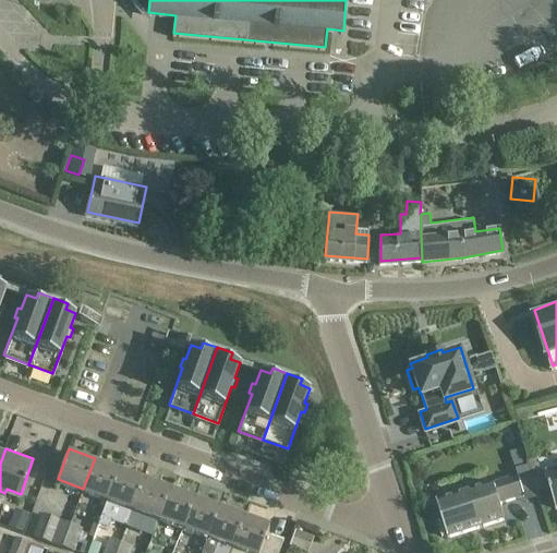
[(95,458),(83,489),(107,497),(119,467),(95,458)]
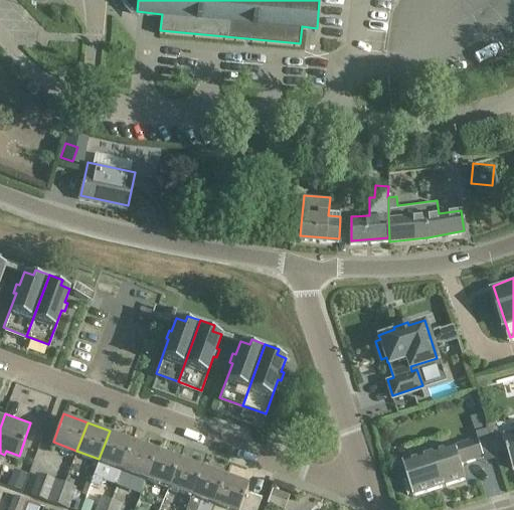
[(513,429),(505,433),(513,466),(513,429)]
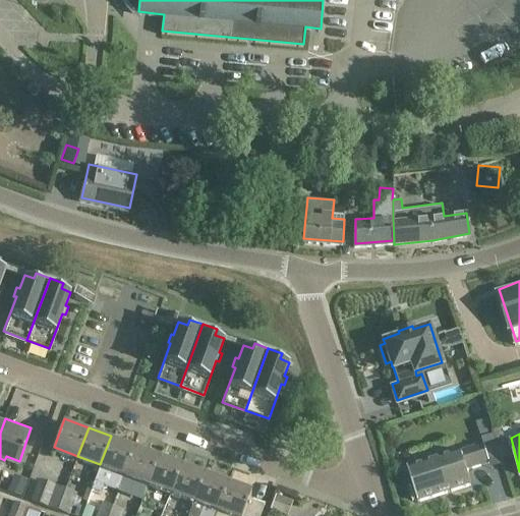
[(123,472),(134,444),(111,436),(100,464),(92,486),(101,490),(104,482),(118,488),(123,472)]
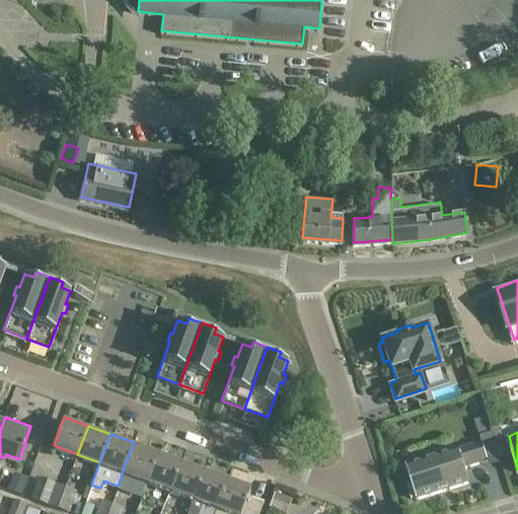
[(417,495),(468,479),(464,464),(488,457),(482,439),(458,446),(407,463),(411,472),(413,483),(408,484),(412,495),(417,493),(417,495)]
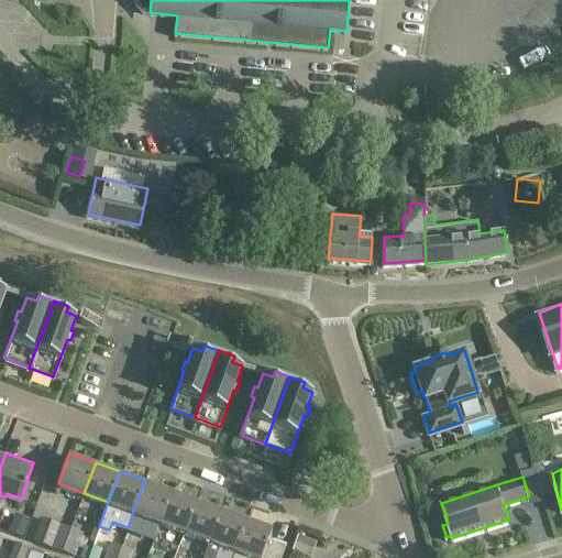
[(160,521),(172,490),(145,480),(133,511),(160,521)]
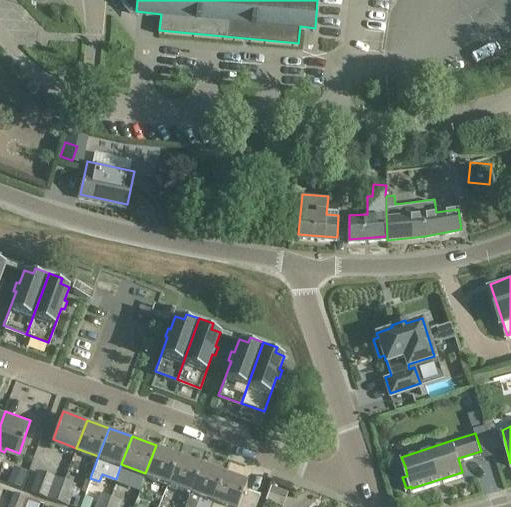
[(156,445),(145,473),(168,481),(178,453),(156,445)]
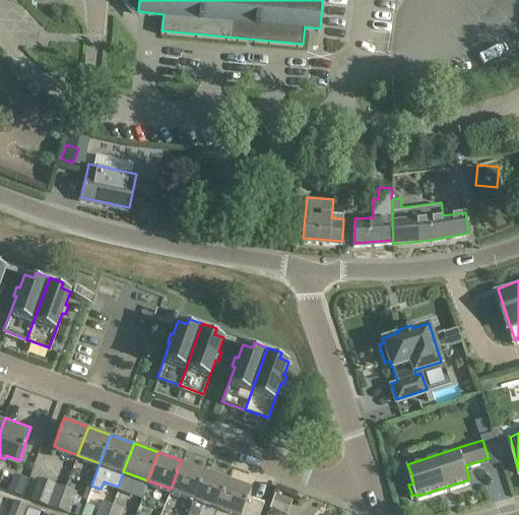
[(194,498),(204,469),(181,460),(171,489),(179,493),(194,498)]
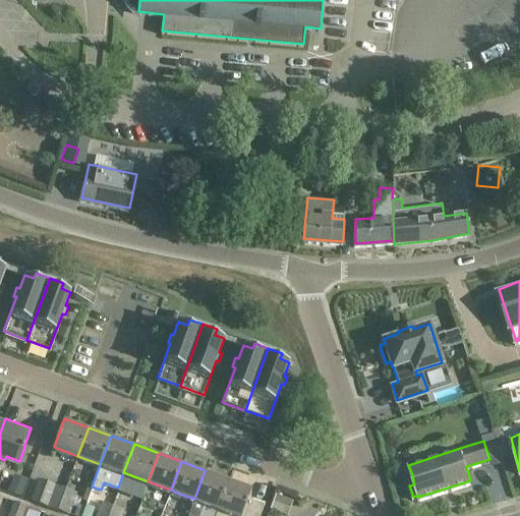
[(218,507),(228,478),(205,470),(194,499),(188,513),(195,515),(197,515),(204,502),(218,507)]
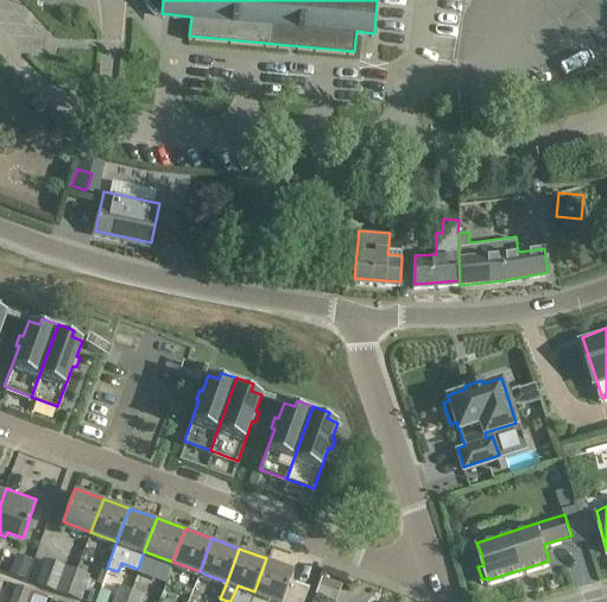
[(26,576),(33,556),(17,550),(10,569),(26,576)]
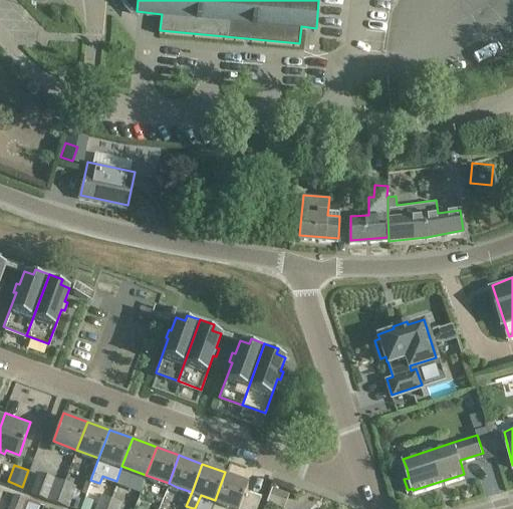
[(58,501),(65,480),(38,469),(30,490),(58,501)]
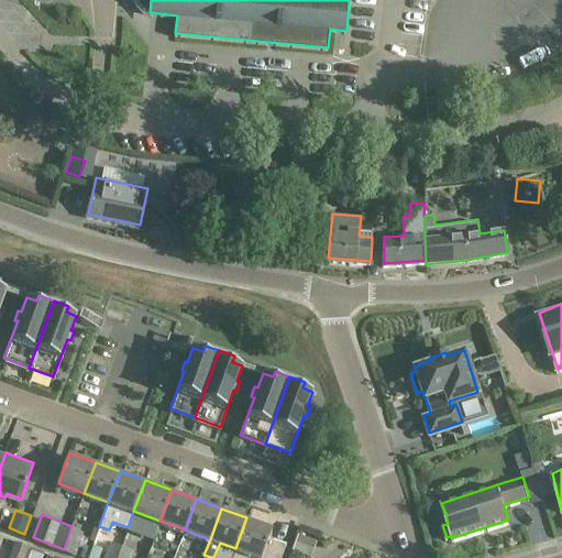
[(261,557),(262,557),(274,527),(246,517),(235,548),(231,557),(248,557),(250,554),(261,557)]
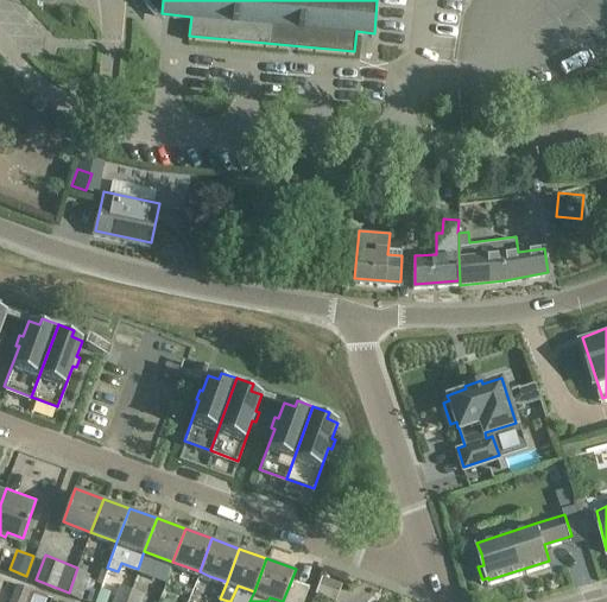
[(77,568),(69,593),(81,597),(90,572),(77,568)]
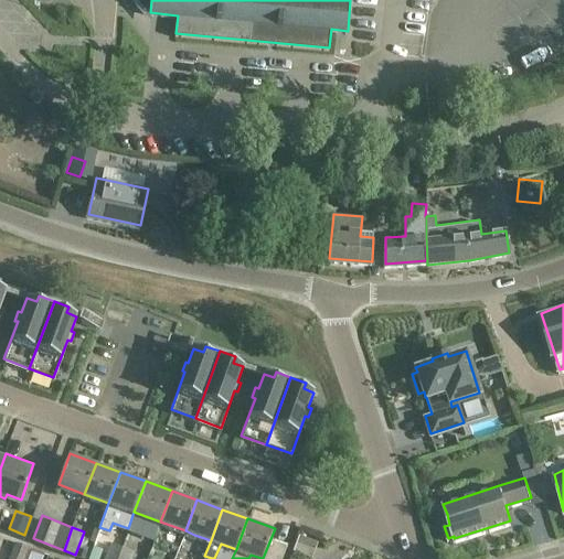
[(300,533),(295,547),(312,555),(319,540),(300,533)]
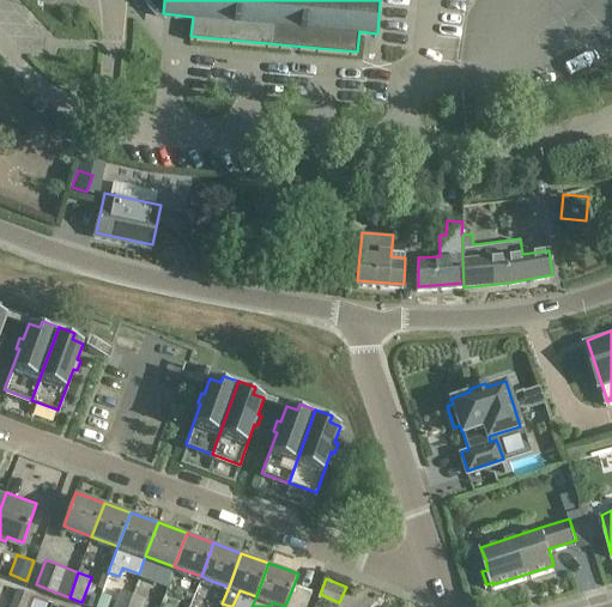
[(17,587),(7,606),(26,606),(32,593),(17,587)]
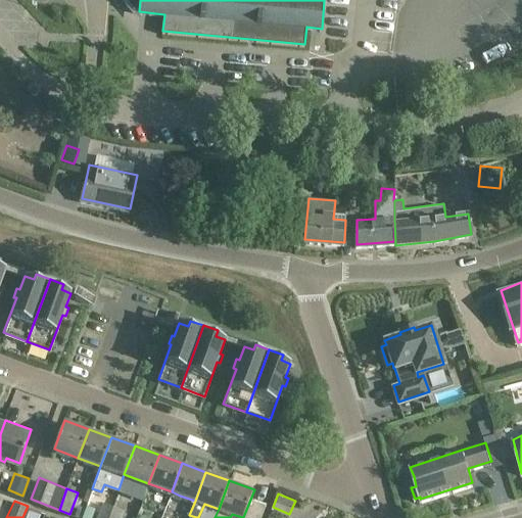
[(108,517),(113,506),(102,502),(95,517),(108,517)]
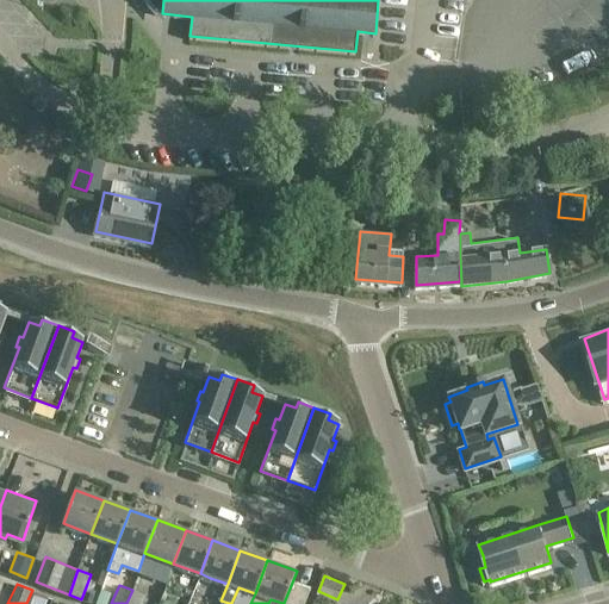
[(132,590),(126,603),(141,603),(145,595),(132,590)]
